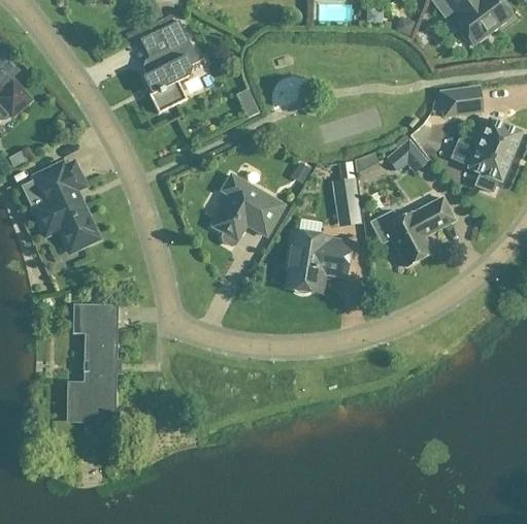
[(488,33),(511,15),(499,0),(446,0),(457,14),(453,18),(461,29),(461,34),(466,41),(470,41),(472,43),(475,42),(480,42),(487,37),(488,33)]
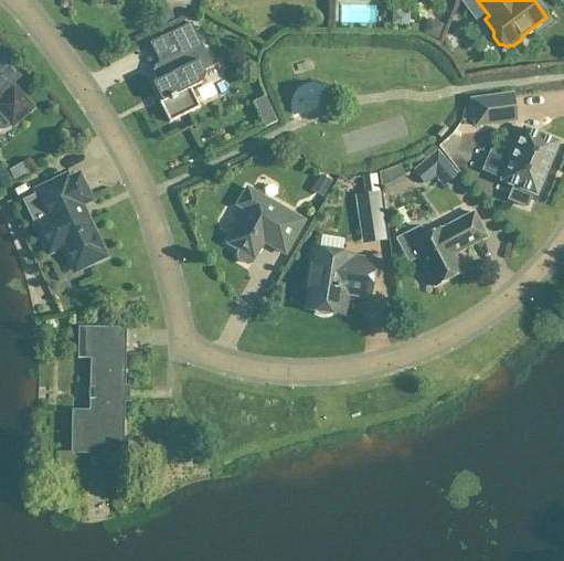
[(191,21),(169,32),(179,52),(155,64),(152,72),(156,80),(150,82),(169,120),(200,106),(191,87),(202,81),(205,73),(204,70),(213,65),(191,21)]
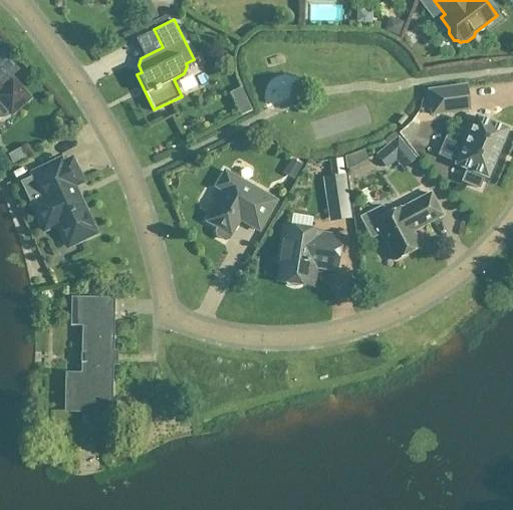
[(5,115),(8,114),(28,96),(0,64),(0,116),(2,116),(5,115)]
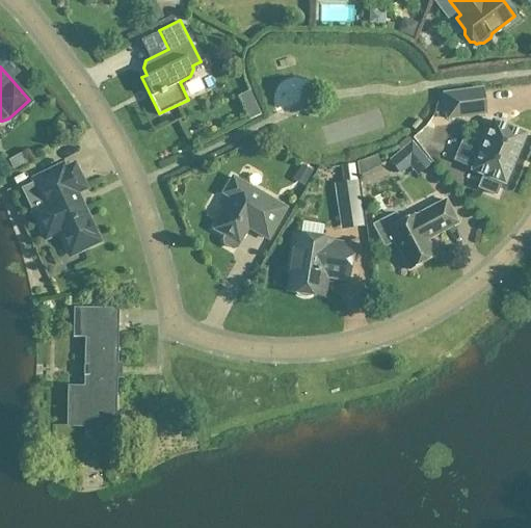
[(447,117),(485,112),(483,98),(481,87),(444,93),(447,117)]
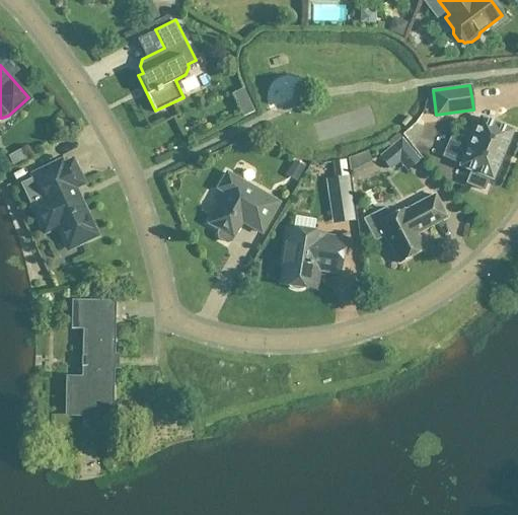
[(513,129),(481,116),(460,164),(471,169),(467,181),(484,189),(489,176),(492,177),(513,129)]
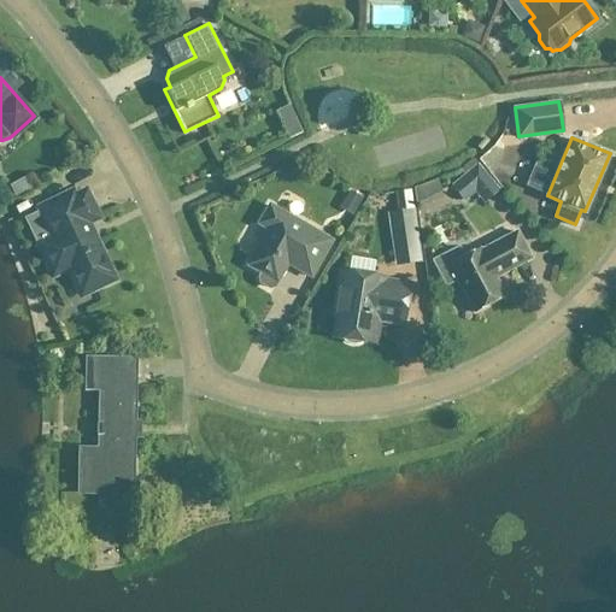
[(452,184),(463,198),(475,187),(486,199),(499,188),(477,163),(452,184)]
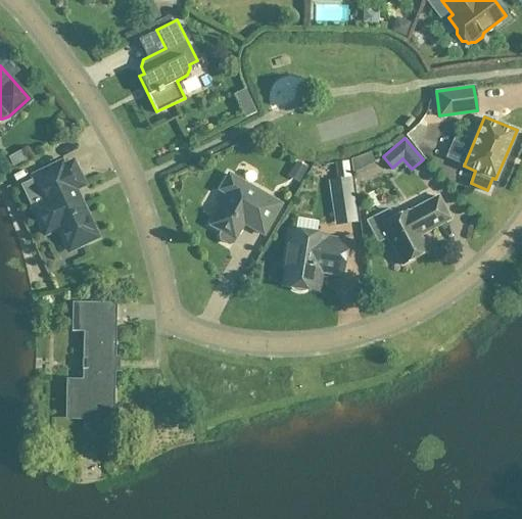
[(13,166),(26,159),(21,149),(8,156),(13,166)]
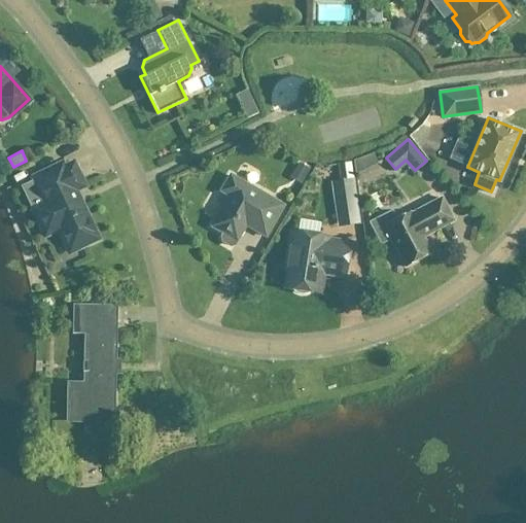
[(33,208),(45,234),(59,228),(70,251),(98,238),(75,189),(84,185),(73,163),(64,167),(62,163),(34,176),(46,202),(33,208)]
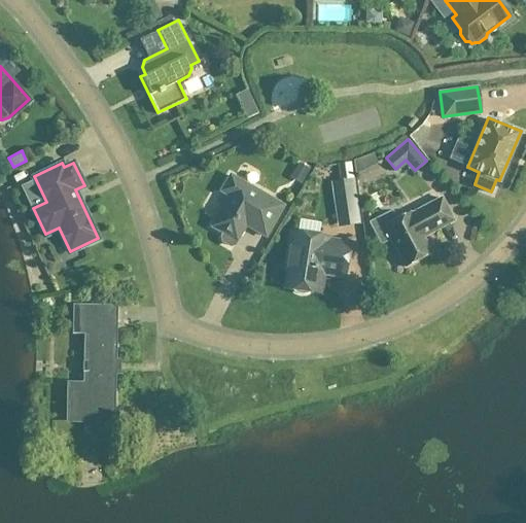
[(299,163),(290,178),(303,184),(311,170),(299,163)]
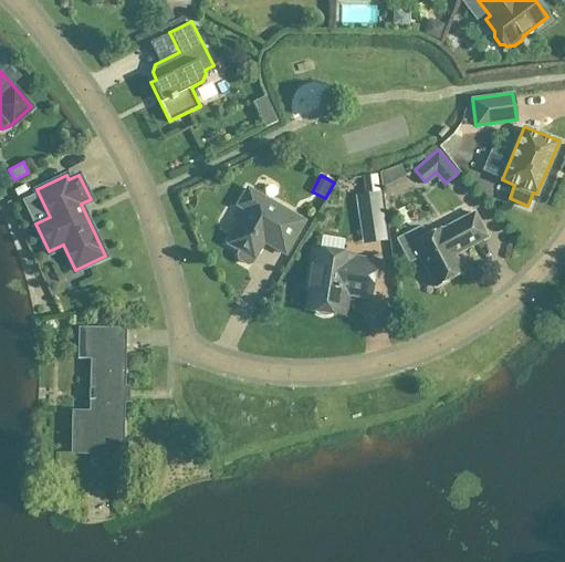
[(304,220),(248,187),(238,204),(247,209),(228,242),(241,250),(239,253),(240,258),(248,262),(252,261),(264,240),(275,247),(285,252),(304,220)]
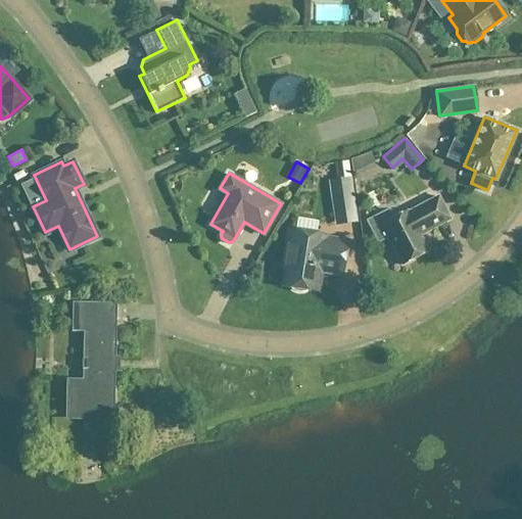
[(330,179),(333,199),(335,211),(356,208),(350,176),(330,179)]
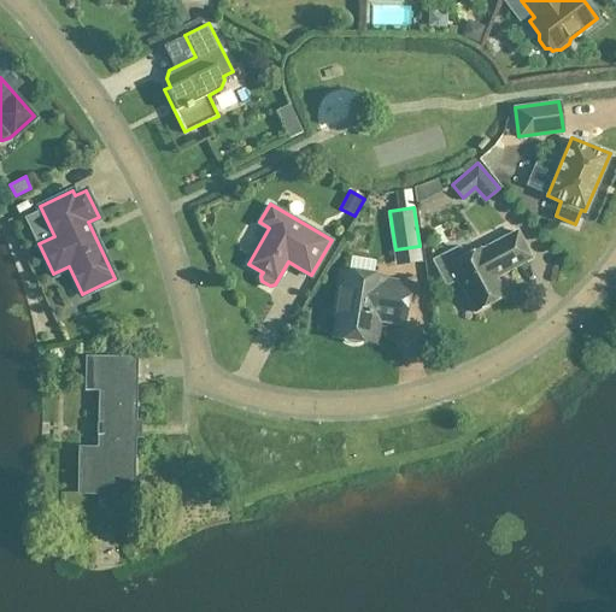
[(532,257),(517,230),(481,249),(480,248),(464,257),(458,246),(440,257),(440,256),(433,259),(446,283),(447,283),(446,281),(456,276),(474,311),(505,295),(496,276),(532,257)]
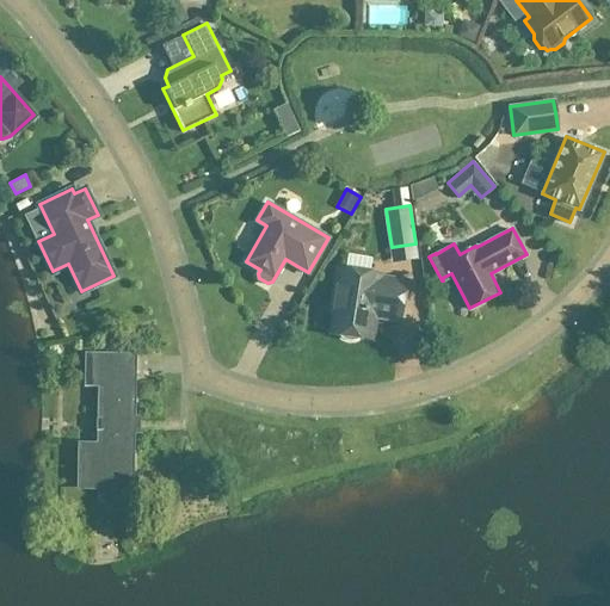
[(338,332),(342,336),(346,339),(351,339),(356,338),(361,335),(371,338),(375,315),(399,319),(405,280),(381,277),(381,274),(338,267),(331,310),(334,310),(332,331),(338,332)]
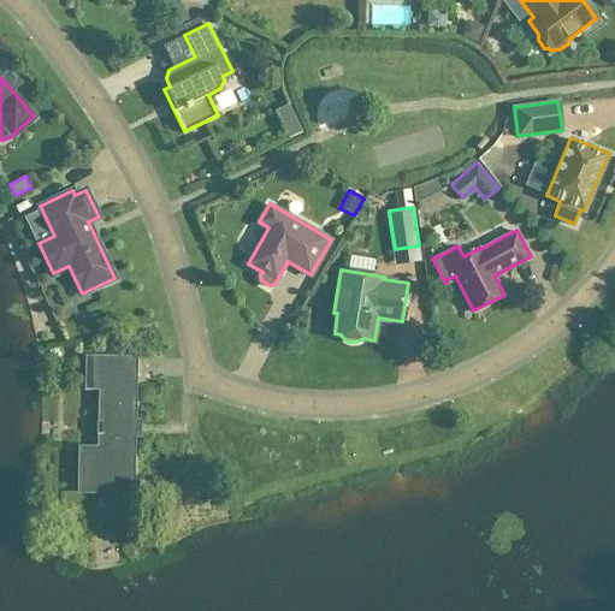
[(132,494),(135,494),(137,355),(86,354),(84,389),(104,389),(104,420),(96,420),(96,433),(102,433),(102,451),(83,450),(82,487),(134,488),(132,494)]
